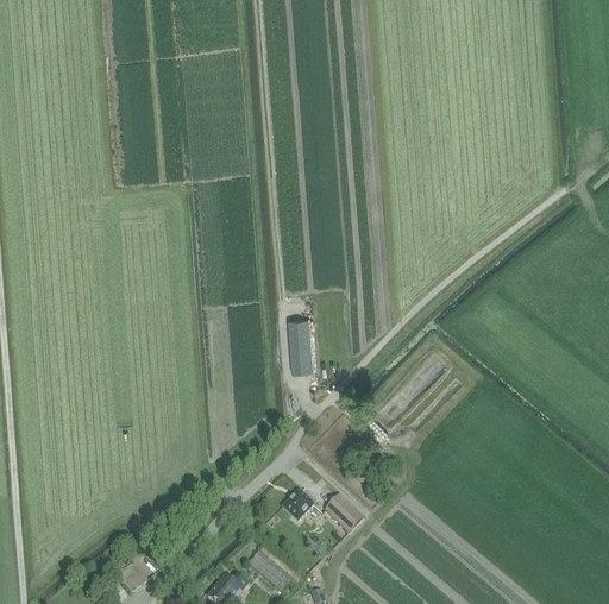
[(308,316),(288,318),(292,370),(312,367),(308,316)]
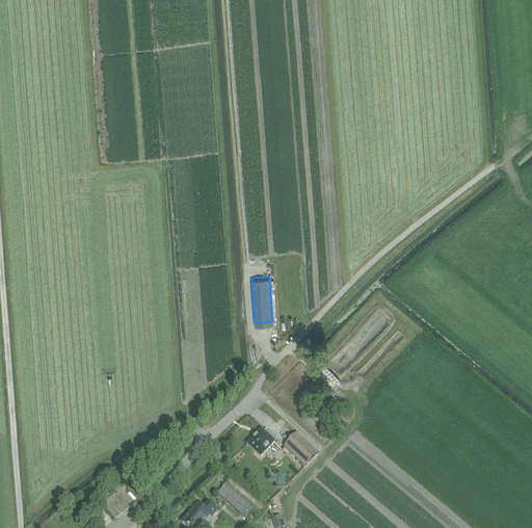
[(363,397),(370,394),(368,388),(361,391),(363,397)]
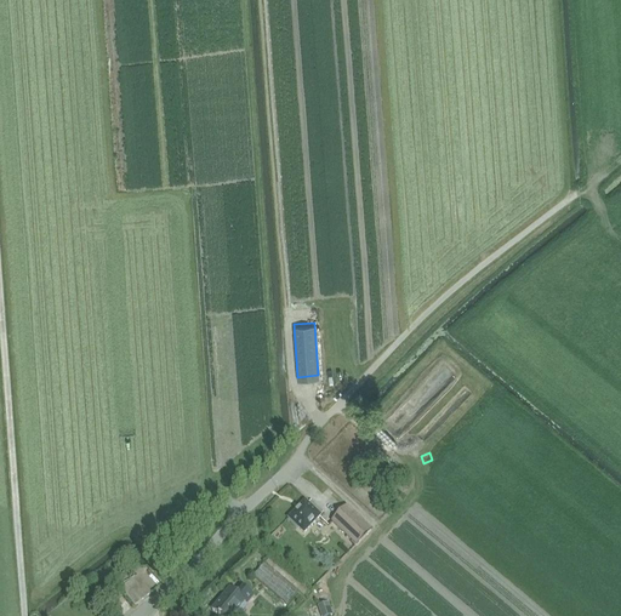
[(288,514),(303,529),(320,512),(308,500),(305,496),(288,514)]
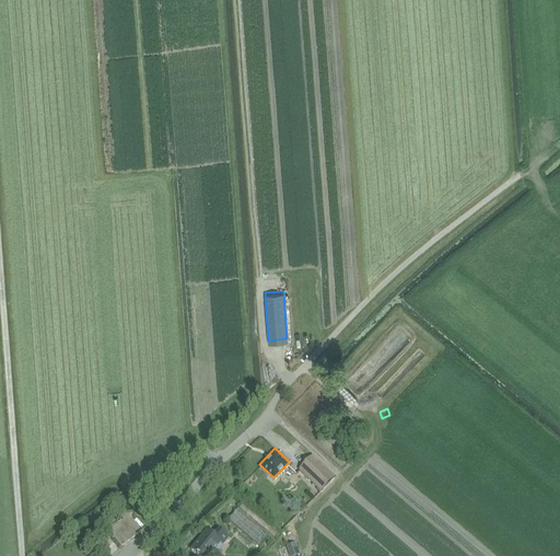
[(335,474),(313,453),(299,466),(321,488),(335,474)]
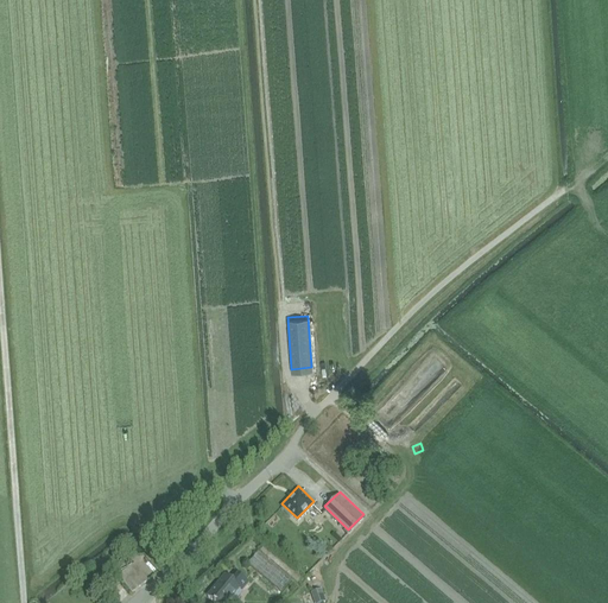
[(291,576),(258,547),(248,559),(282,588),(291,576)]
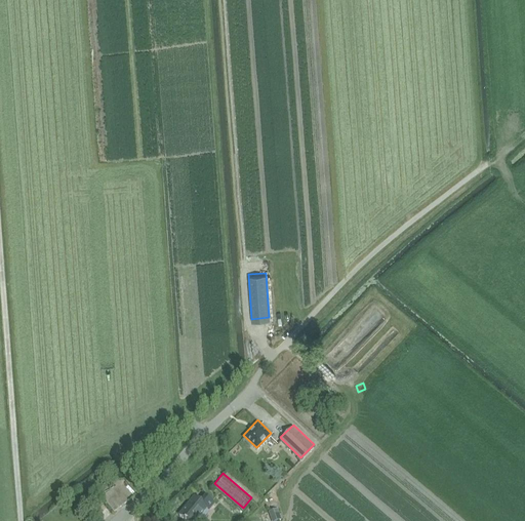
[(116,483),(114,485),(103,494),(114,509),(127,497),(116,483)]
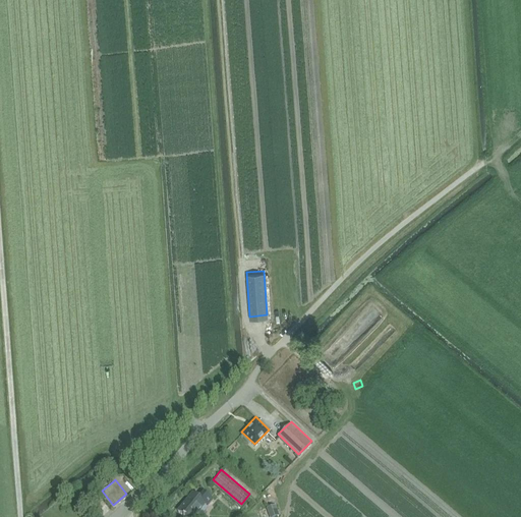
[(213,498),(205,491),(198,497),(191,492),(177,508),(188,516),(193,516),(207,502),(208,503),(213,498)]
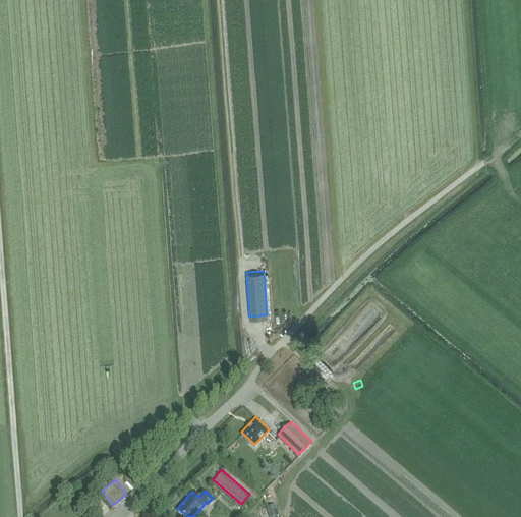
All buildings are outlined.
